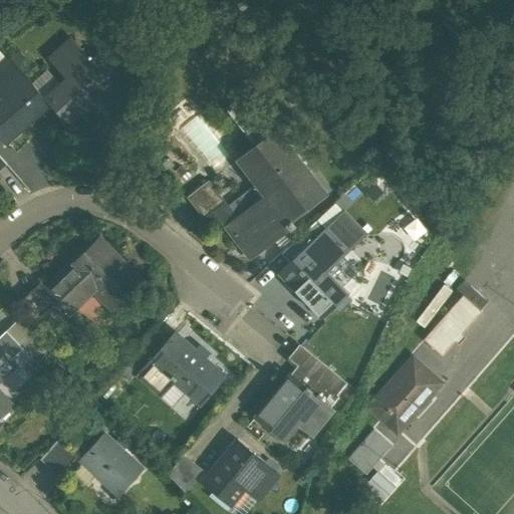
[(90,59),(72,38),(54,54),(73,75),(45,99),(47,102),(67,124),(68,125),(96,100),(94,97),(111,82),(106,77),(90,59)]
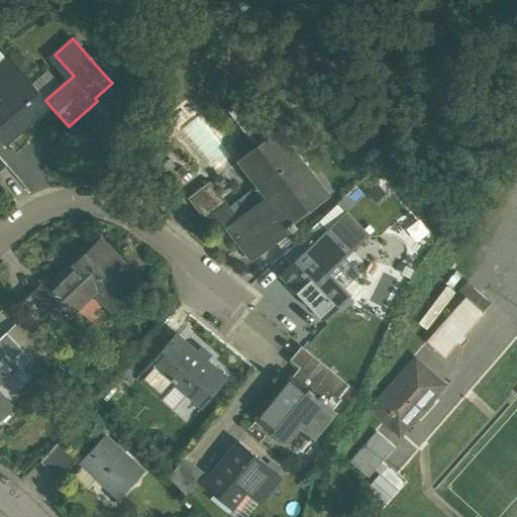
[(116,70),(101,52),(91,60),(107,78),(116,70)]
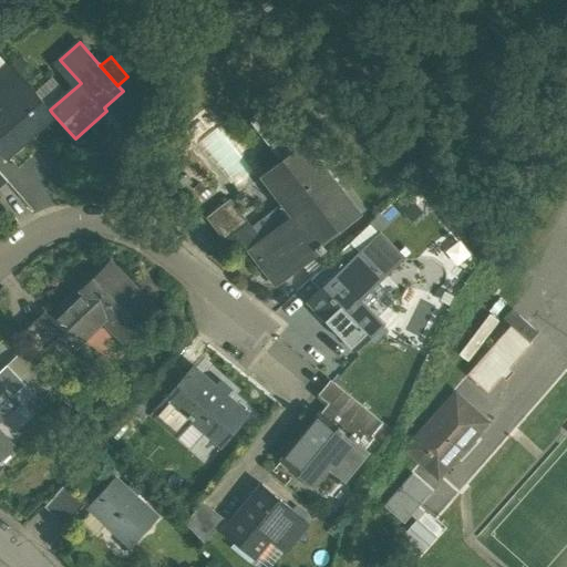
[(50,110),(10,64),(0,72),(0,91),(10,104),(0,112),(0,153),(6,160),(37,132),(34,129),(52,113),(50,110)]
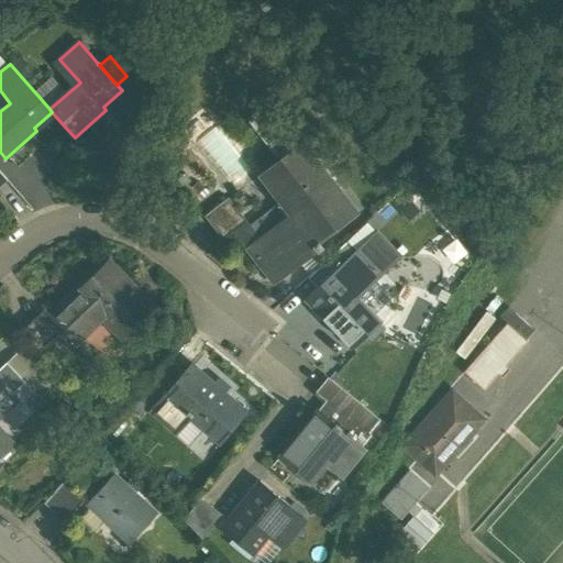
[(276,129),(264,138),(278,155),(280,158),(302,142),(286,121),(276,129)]
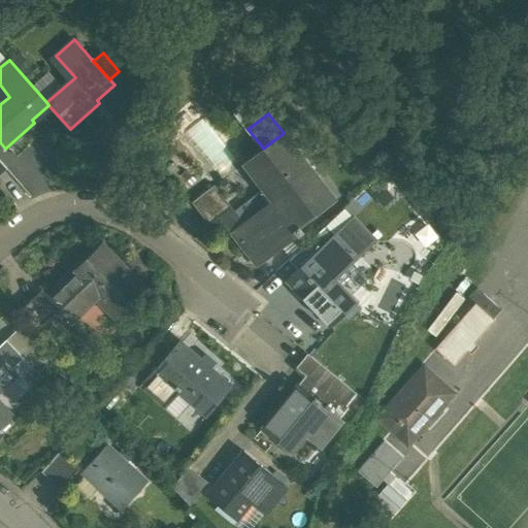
[(282,208),(316,184),(321,179),(285,133),(284,133),(263,149),(263,150),(266,154),(246,169),(263,191),(266,189),(282,208)]
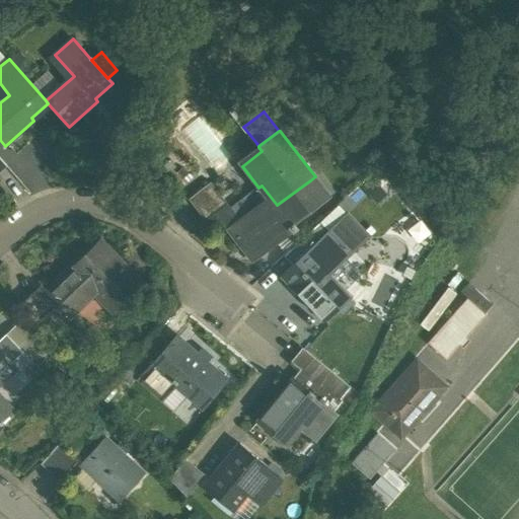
[(310,180),(277,205),(257,220),(250,211),(225,230),(238,248),(243,244),(255,261),(298,228),(295,224),(325,201),(310,180)]
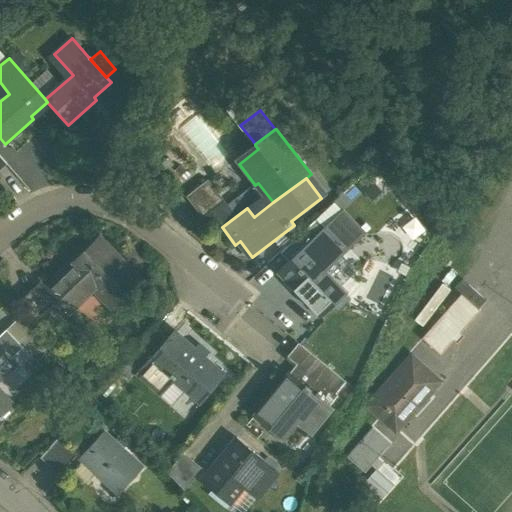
[(208,180),(186,197),(202,217),(223,200),(208,180)]
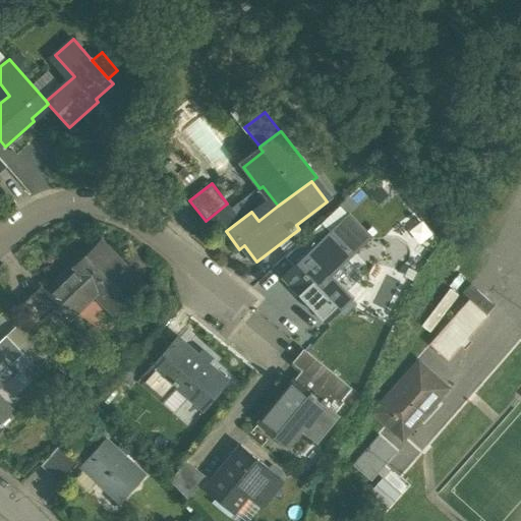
[(348,216),(330,233),(345,249),(363,232),(348,216)]
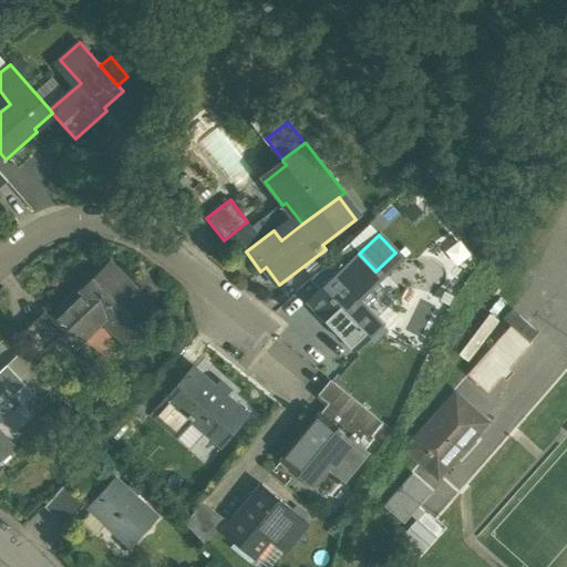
[(349,245),(310,280),(320,290),(358,255),(349,245)]
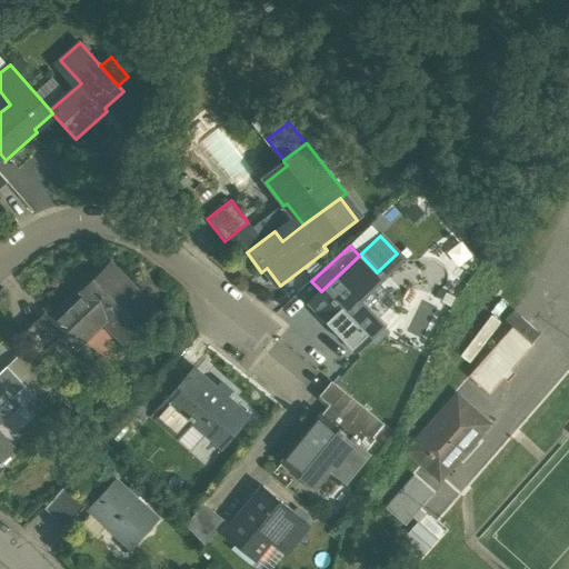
[(321,291),(312,299),(330,318),(327,320),(356,351),(383,325),(357,296),(379,275),(377,272),(360,255),(359,256),(321,291)]
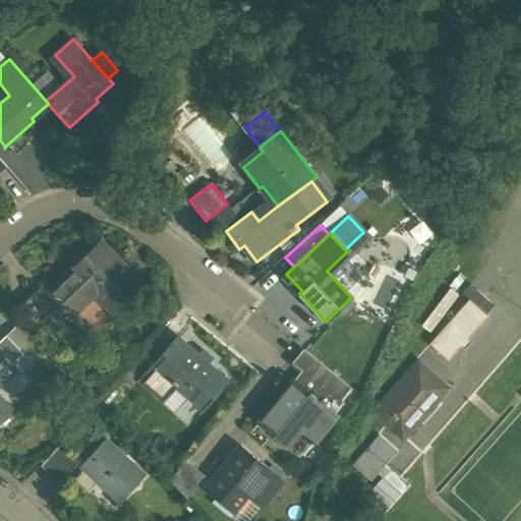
[(142,287),(102,244),(94,252),(134,295),(142,287)]
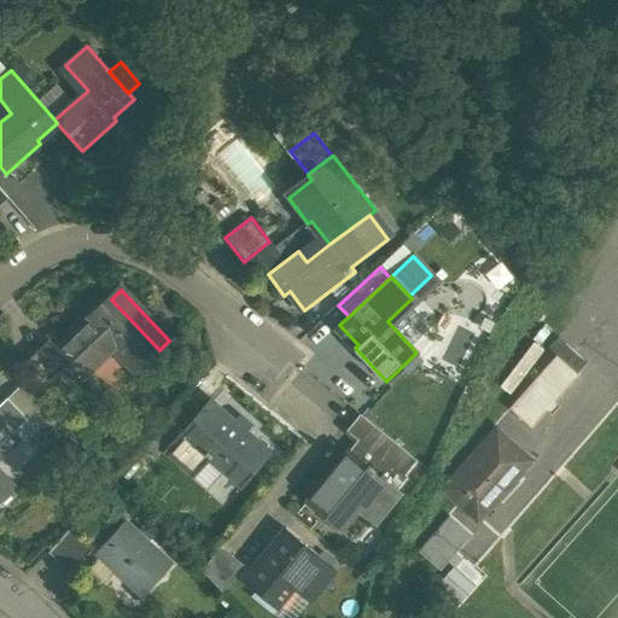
[(56,345),(54,347),(69,362),(85,378),(115,348),(138,371),(159,350),(111,299),(91,319),(87,315),(56,345)]
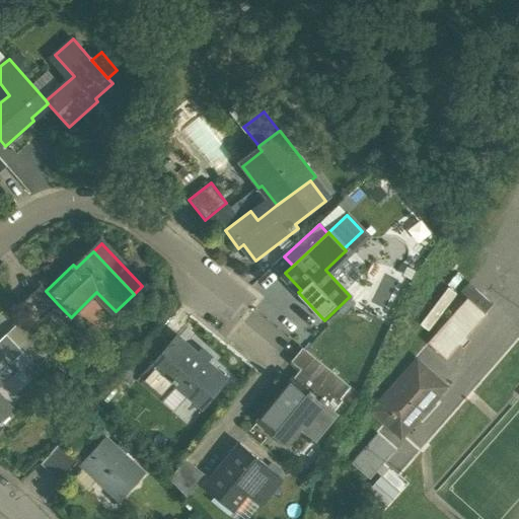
[(42,285),(20,305),(39,323),(58,304),(46,291),(47,290),(42,285)]
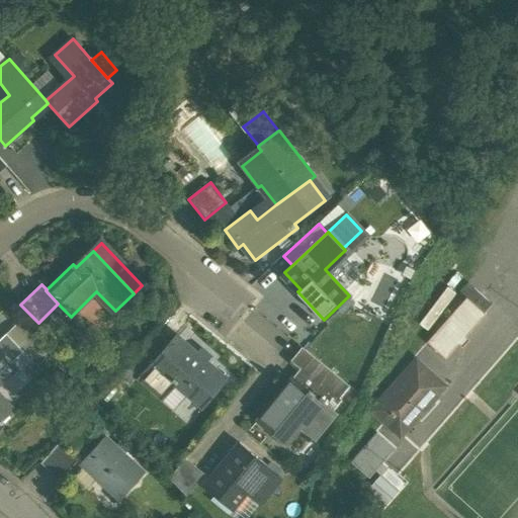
[(466,298),(427,343),(445,359),(485,315),(466,298)]
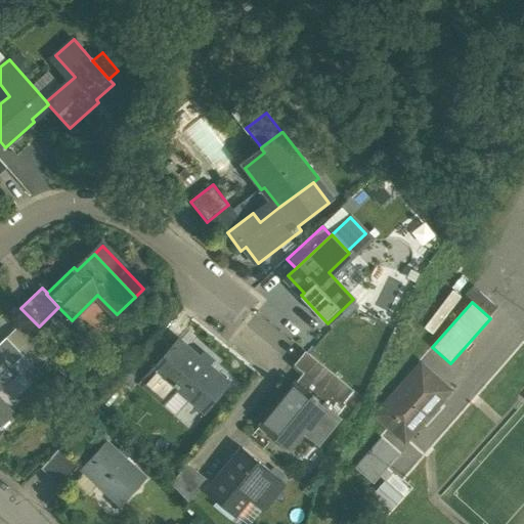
[(158,337),(127,370),(141,382),(171,348),(158,337)]
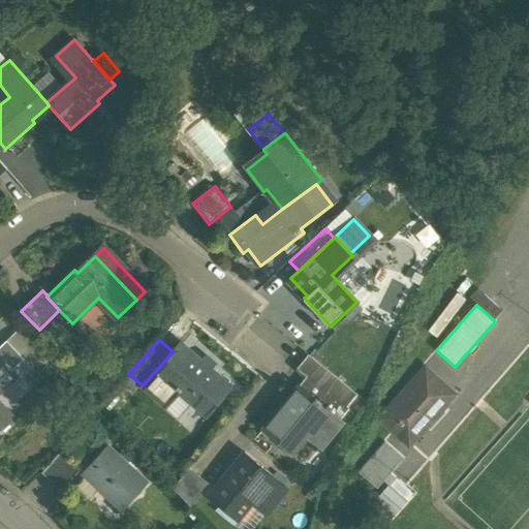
[(7,341),(0,347),(0,355),(12,369),(24,359),(7,341)]
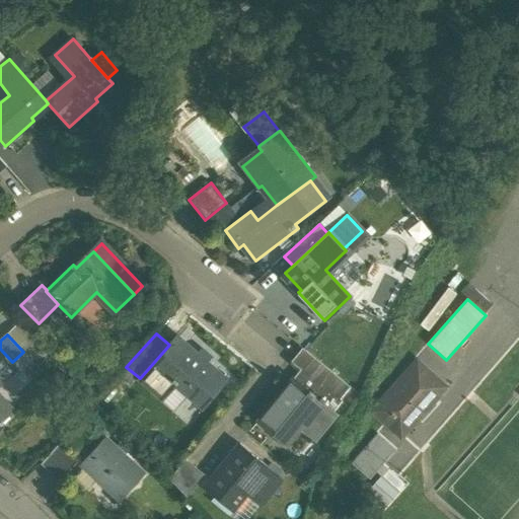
[(225,380),(176,337),(169,345),(140,378),(161,398),(174,383),(202,408),(225,380)]
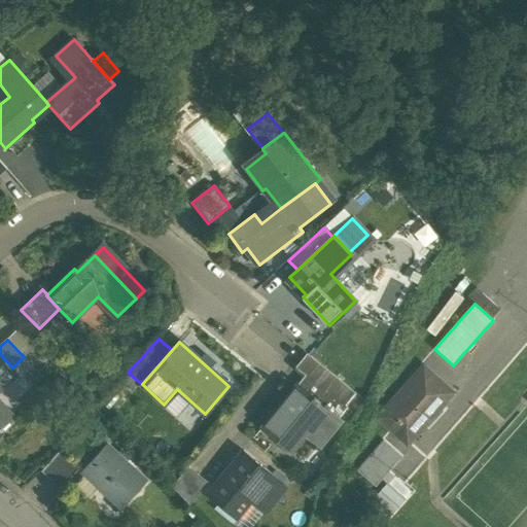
[(0,428),(10,419),(0,408),(0,389),(18,374),(12,367),(0,354),(0,428)]
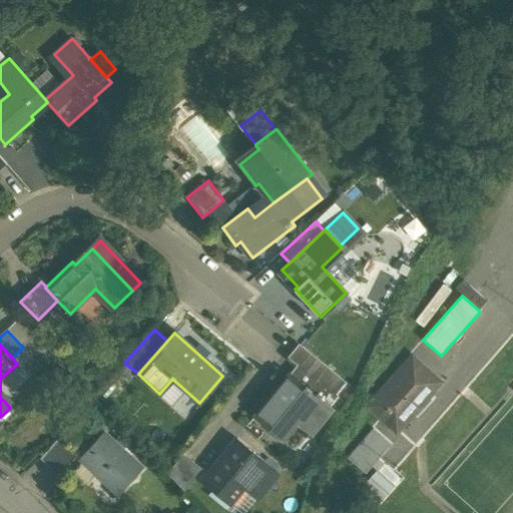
[(412,361),(369,410),(397,434),(440,385),(412,361)]
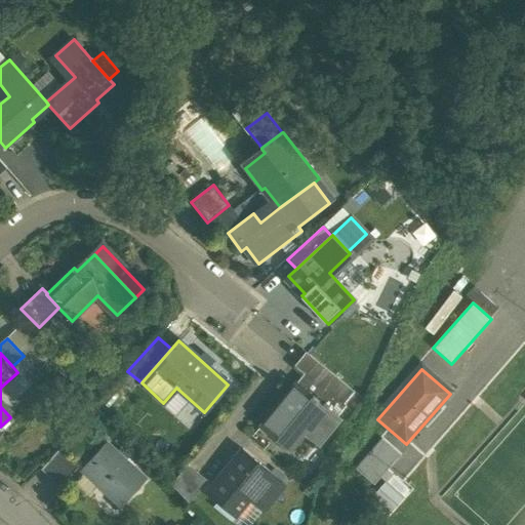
[(346,405),(306,372),(297,382),(337,415),(346,405)]
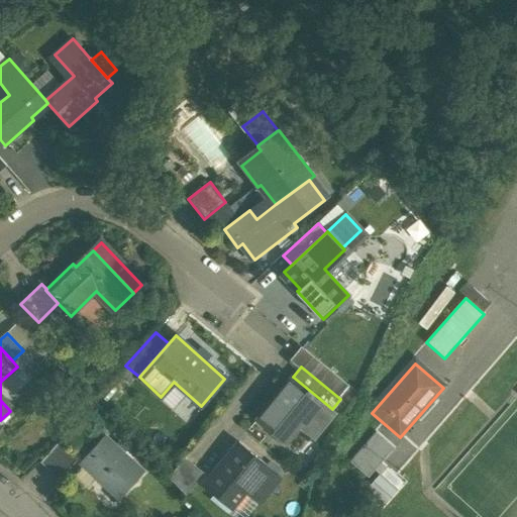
[(332,409),(293,377),(291,379),(293,380),(278,397),(277,396),(256,420),(285,443),(302,421),(316,432),(334,410),(332,409)]
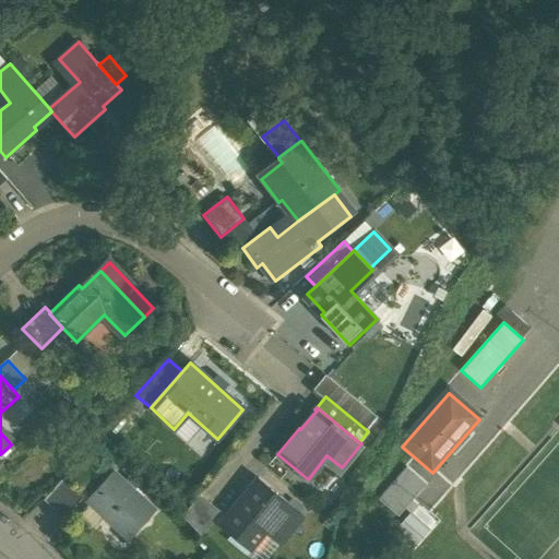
[(406,467),(379,500),(399,518),(426,485),(406,467)]
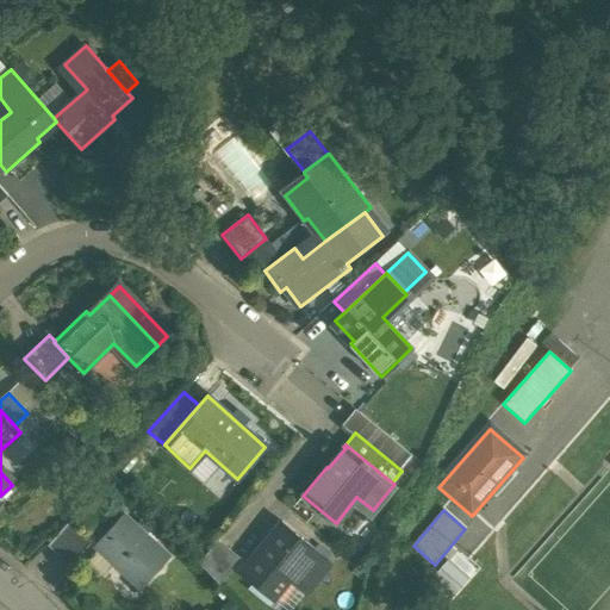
[(169,558),(124,516),(95,547),(141,589),(169,558)]
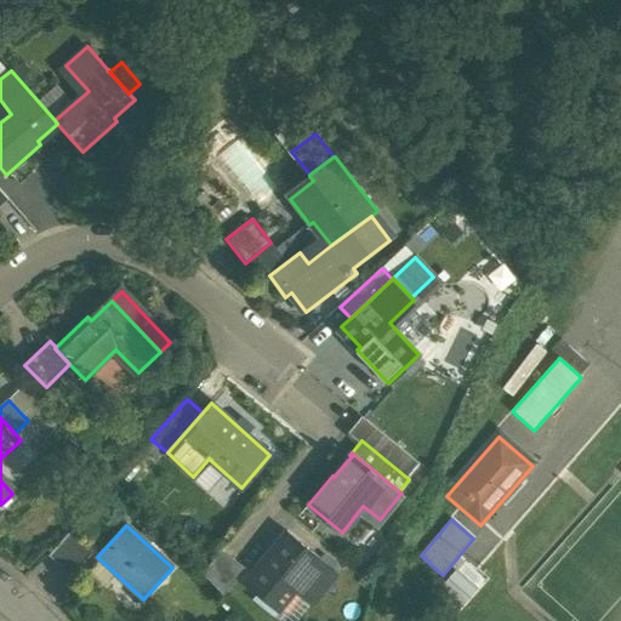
[(69,531),(49,554),(72,576),(92,553),(69,531)]
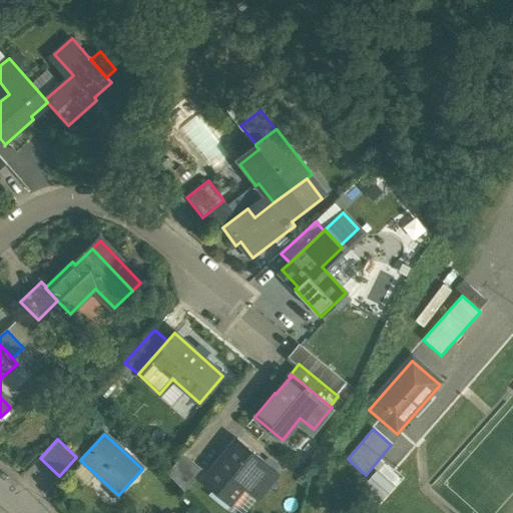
[(280,473),(238,440),(223,459),(222,458),(202,482),(230,505),(247,483),(262,495),(280,473)]
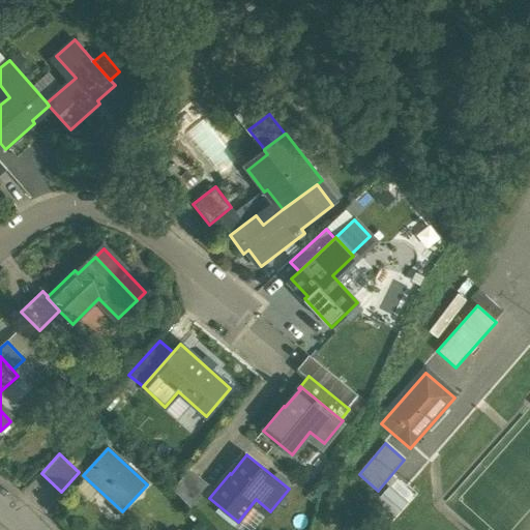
[(189,469),(173,490),(190,508),(209,484),(189,469)]
